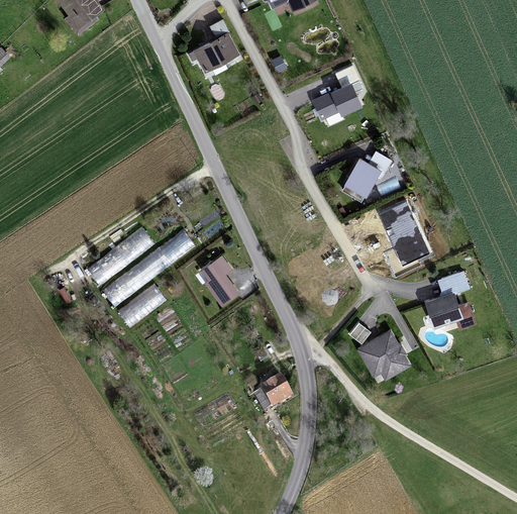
[(99,10),(91,0),(56,0),(69,16),(65,19),(72,30),(99,10)]
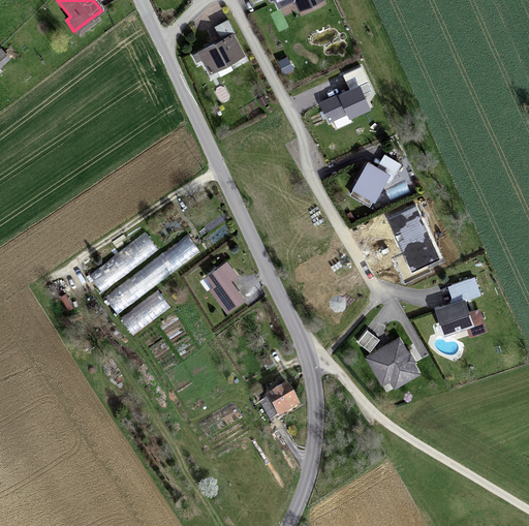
[(324,0),(265,0),(270,5),(273,3),(278,13),(293,7),(298,17),(327,4),(324,0)]
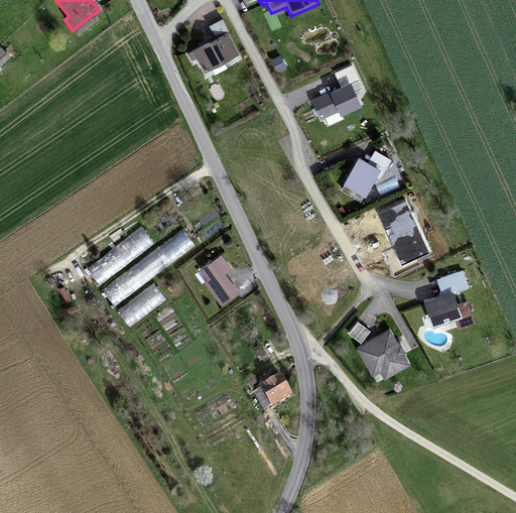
[(197,59),(204,73),(239,55),(228,31),(191,49),(194,51),(188,54),(191,61),(197,59)]
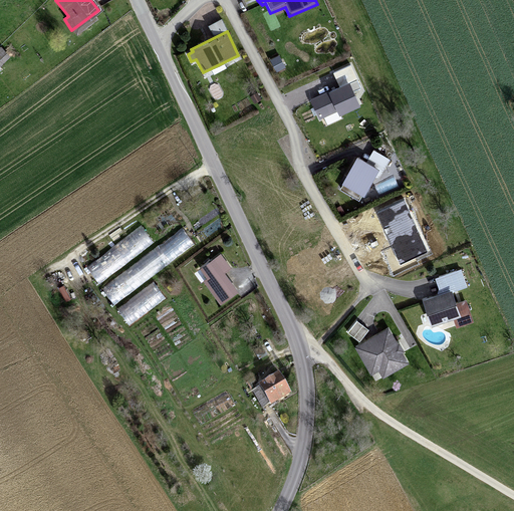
[(350,80),(310,99),(320,119),(337,110),(339,114),(361,103),(350,80)]
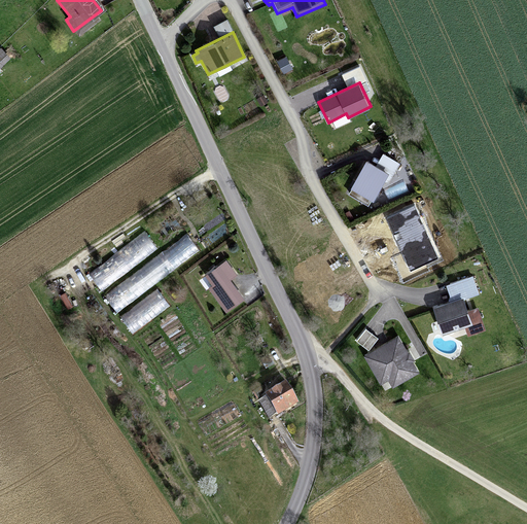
[(369,206),(383,180),(388,183),(399,164),(382,154),(377,164),(365,158),(351,185),(353,186),(349,195),(369,206)]
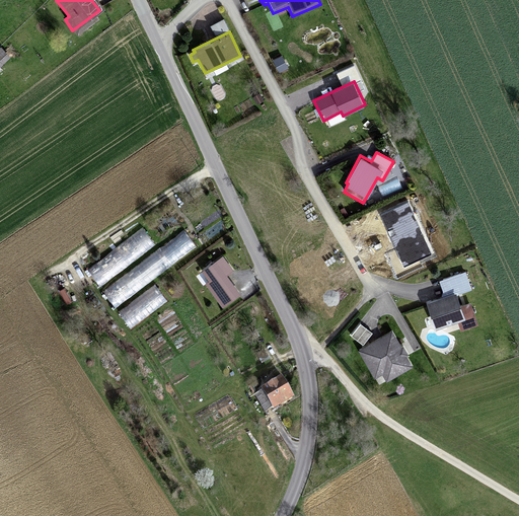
[(244,293),(220,261),(202,274),(211,285),(208,287),(224,308),(244,293)]
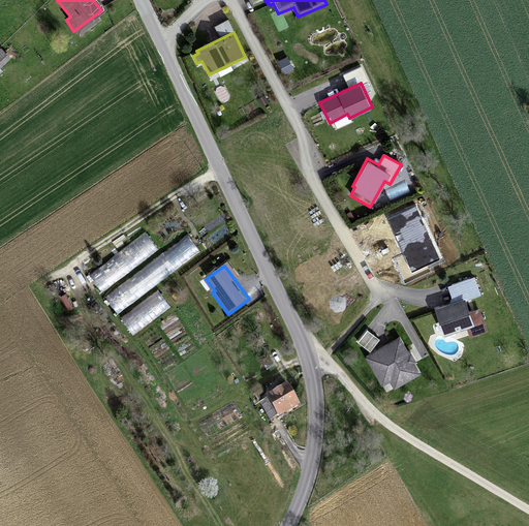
[(444,335),(466,328),(470,338),(488,332),(480,309),(470,312),(465,298),(435,308),(444,335)]
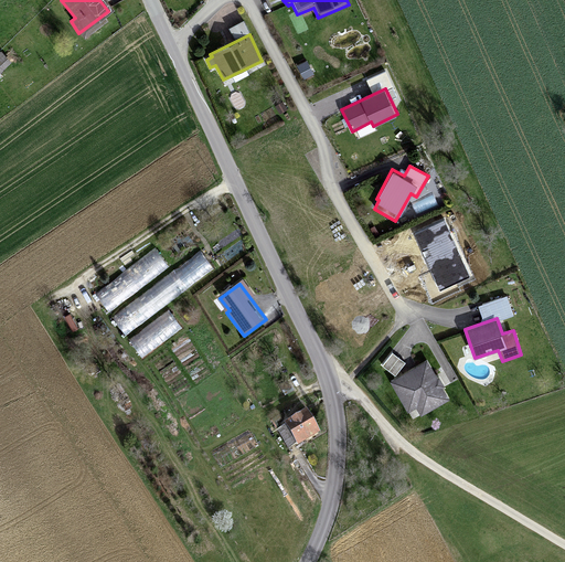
[(392,353),(382,367),(395,377),(405,363),(392,353)]
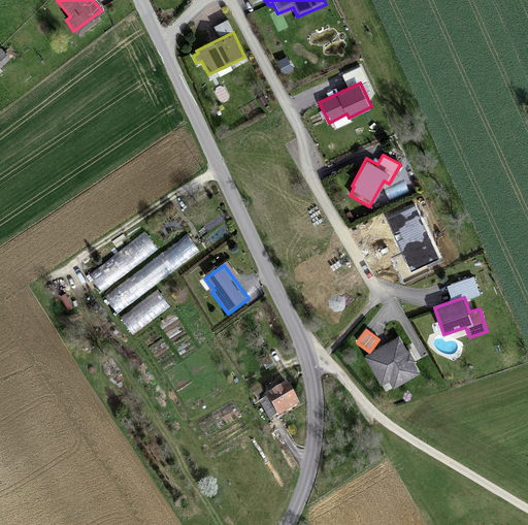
[(399,337),(364,356),(381,386),(389,382),(393,389),(420,374),(399,337)]
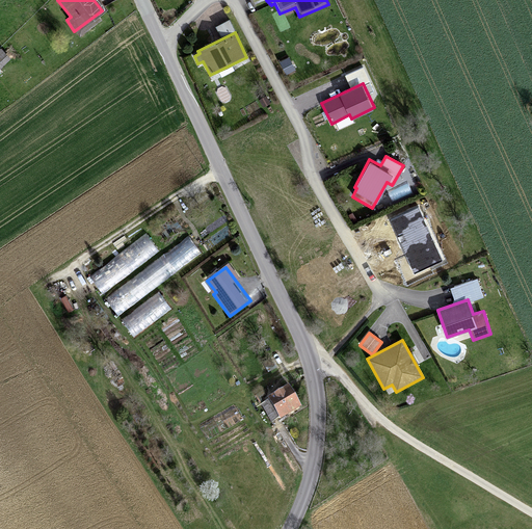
[(287,393),(267,403),(276,422),(297,412),(287,393)]
